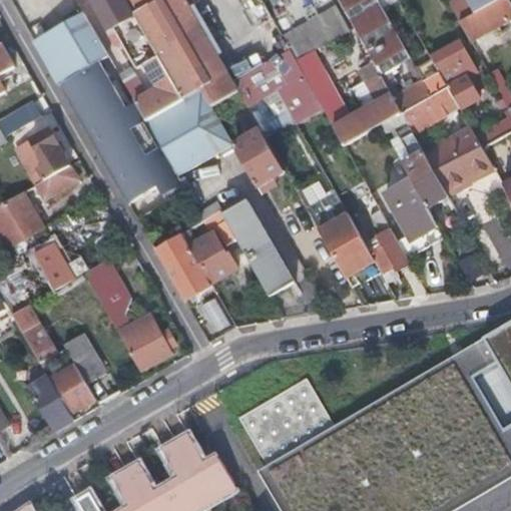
[(144,61),(158,53),(135,13),(118,23),(104,0),(88,0),(106,30),(113,26),(121,40),(136,66),(144,61)]
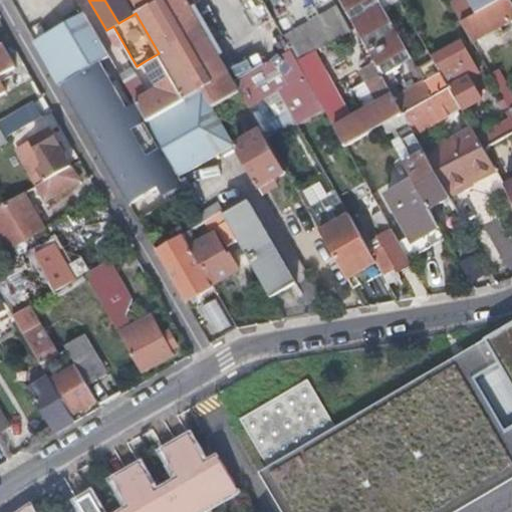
[(128,0),(136,13),(159,53),(185,97),(202,87),(212,104),(238,89),(233,81),(186,0),(128,0)]
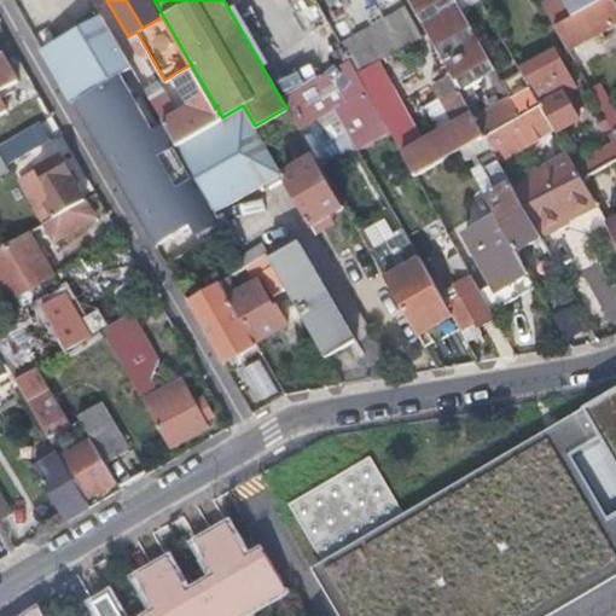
[(407,0),(443,64),(457,87),(492,68),(453,0),(407,0)]
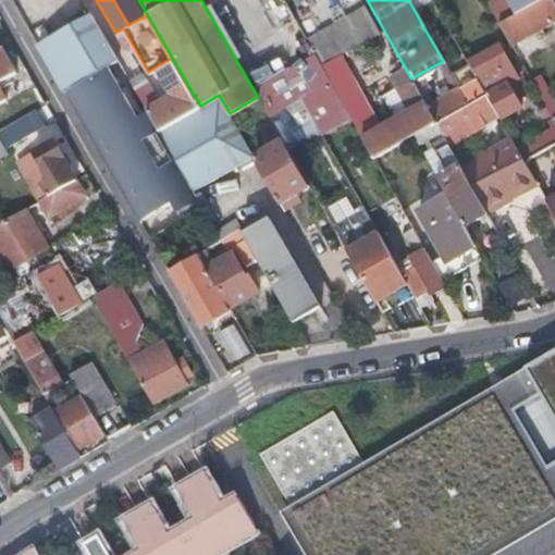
[(515,13),(507,0),(489,0),(488,1),(498,22),(506,17),(515,13)]
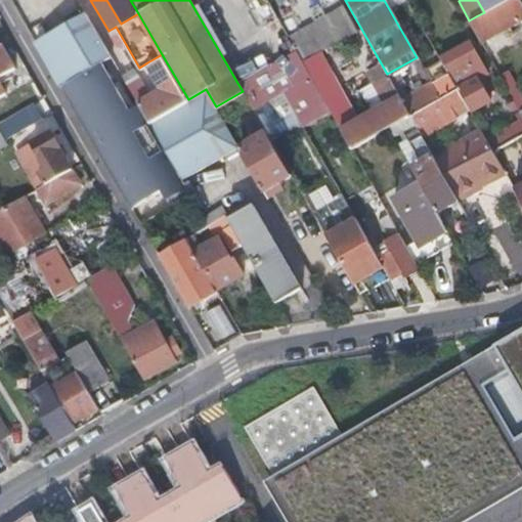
[(521,17),(521,5),(519,0),(506,0),(484,12),(476,16),(488,37),(521,17)]
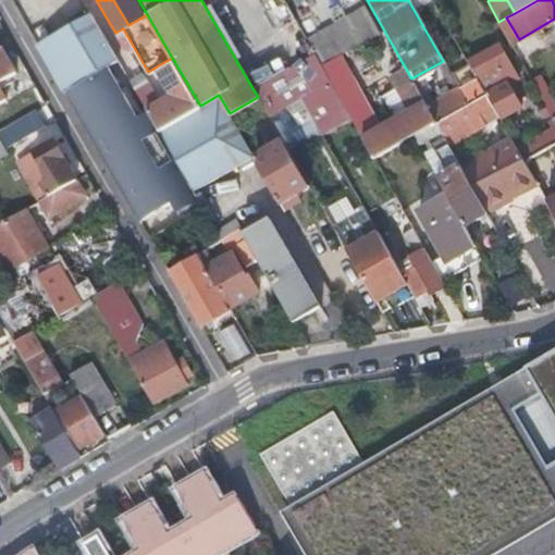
[(507,0),(515,13),(538,0),(507,0)]
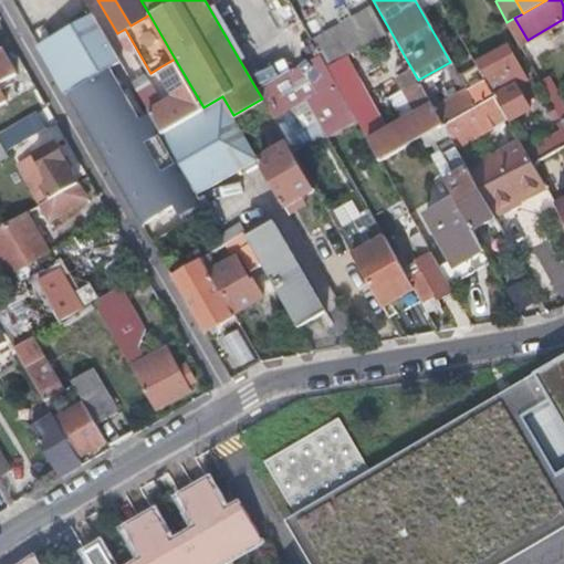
[(320,53),(326,65),(346,53),(385,31),(369,4),(311,38),(320,53)]
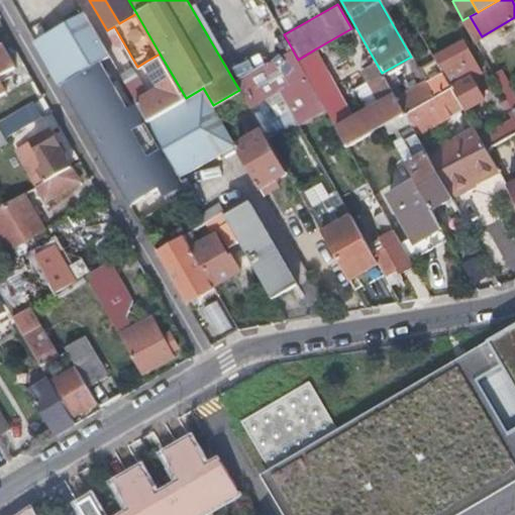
[(64,24),(109,104),(114,100),(92,67),(111,57),(85,12),(85,11),(63,24),(64,24)]
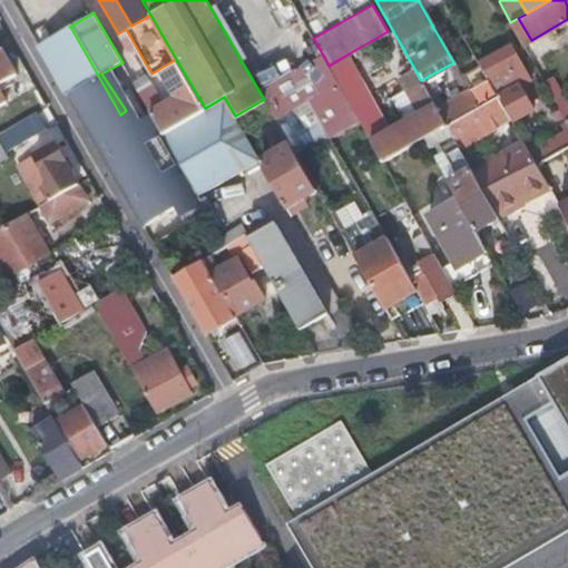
[(80,117),(84,124),(97,146),(128,128),(120,115),(70,27),(69,27),(39,45),(76,109),(80,117)]
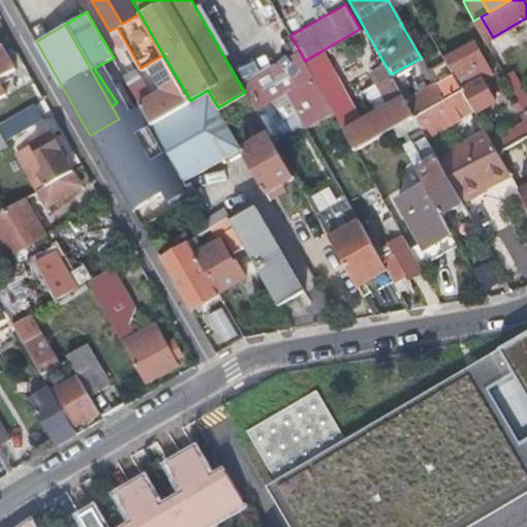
[(117,27),(110,31),(118,44),(125,41),(117,27)]
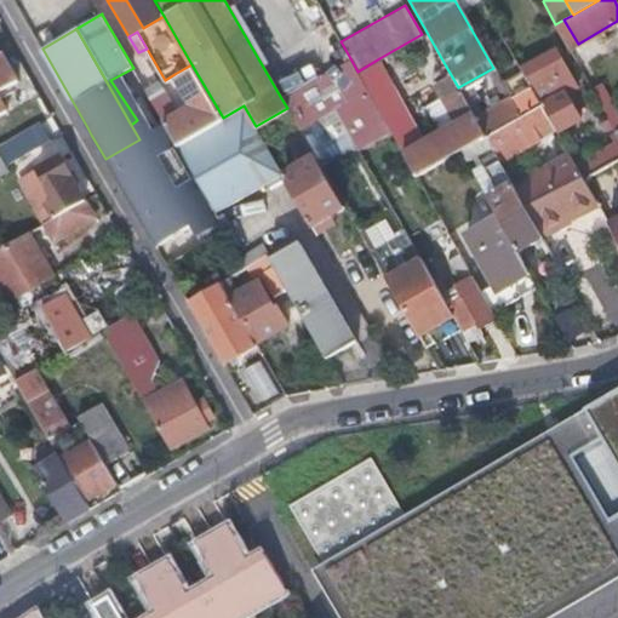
[(532,89),(539,103),(551,124),(554,129),(578,115),(564,91),(562,89),(561,90),(551,73),(565,66),(555,49),(520,67),(521,70),(532,89)]
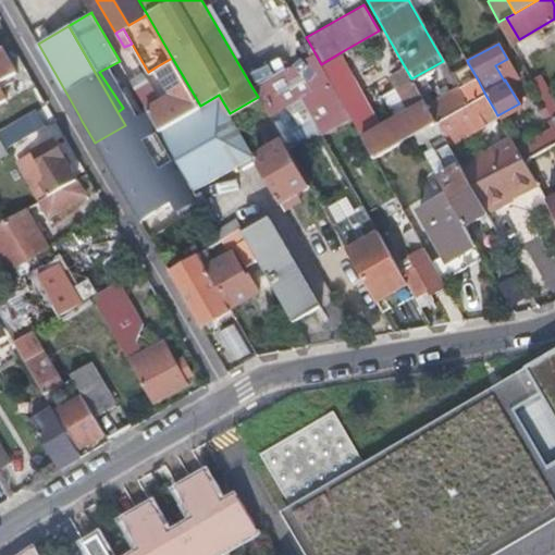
[(0,102),(7,99),(0,87),(0,81),(16,72),(1,46),(0,47),(0,102)]
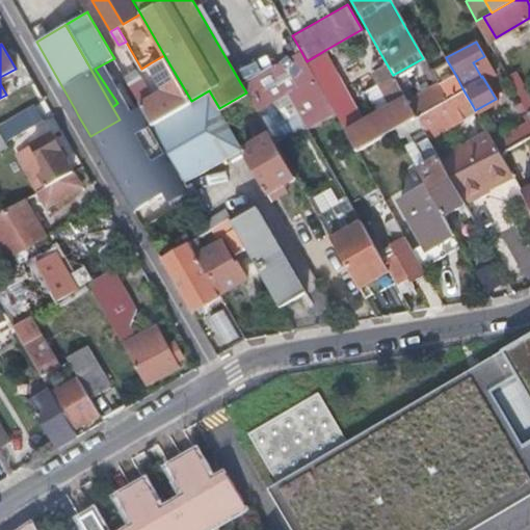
[(307,128),(335,111),(307,61),(300,50),(283,60),(241,84),(246,93),(257,110),(287,91),(307,128)]
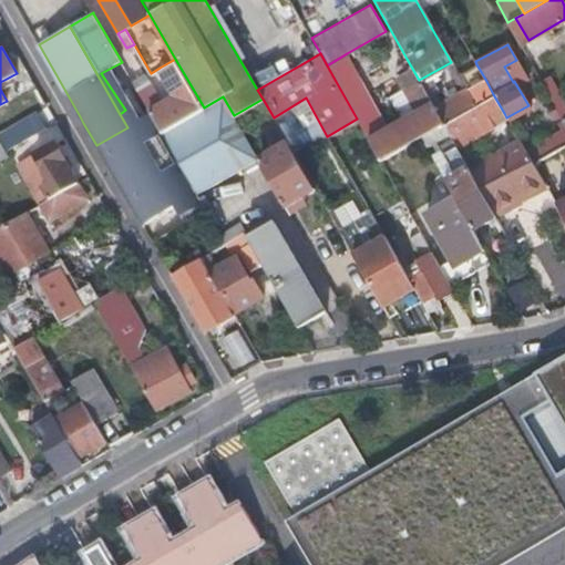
[(379,160),(380,160),(420,136),(443,124),(433,105),(419,80),(407,59),(392,68),(417,112),(389,129),(347,53),(327,65),(357,119),(368,140),(379,160)]
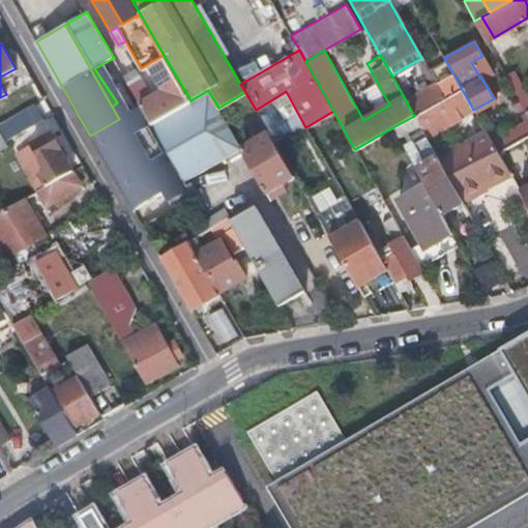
[(151,123),(191,100),(164,55),(149,63),(168,95),(158,100),(143,110),(144,111),(151,123)]
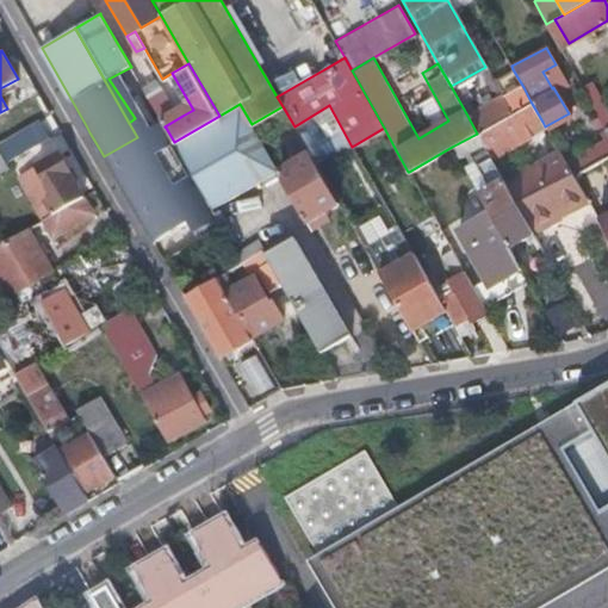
[(552,88),(553,87),(554,90),(565,84),(556,64),(543,72),(552,88)]
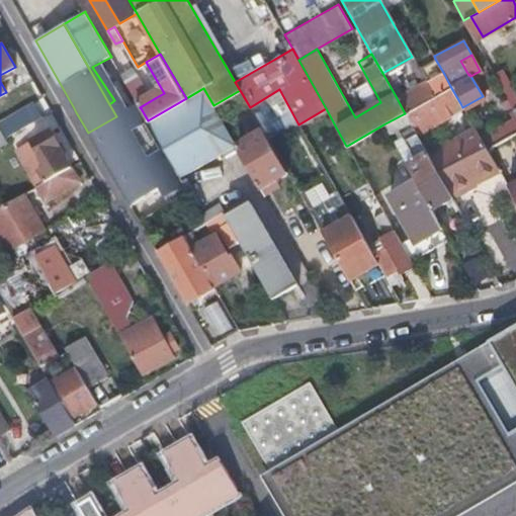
[(427,83),(444,74),(435,59),(419,68),(425,80),(427,83)]
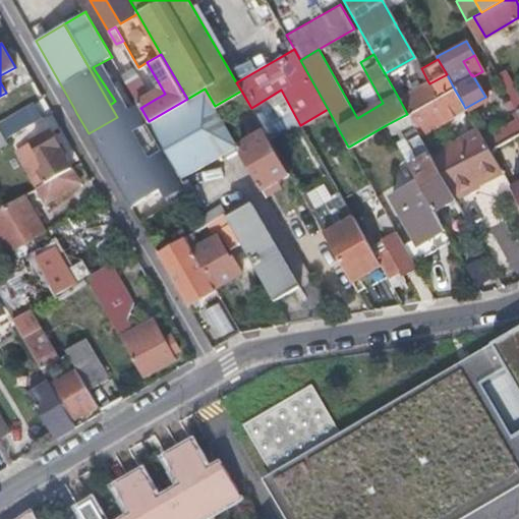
[(429,83),(437,97),(453,87),(447,74),(429,83)]
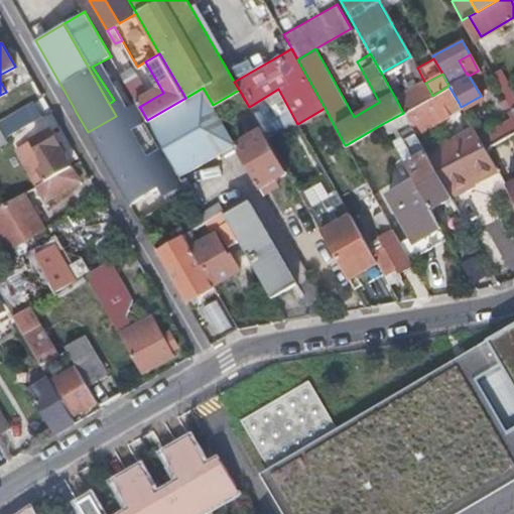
[(394,96),(403,113),(432,96),(425,83),(423,80),(394,96)]
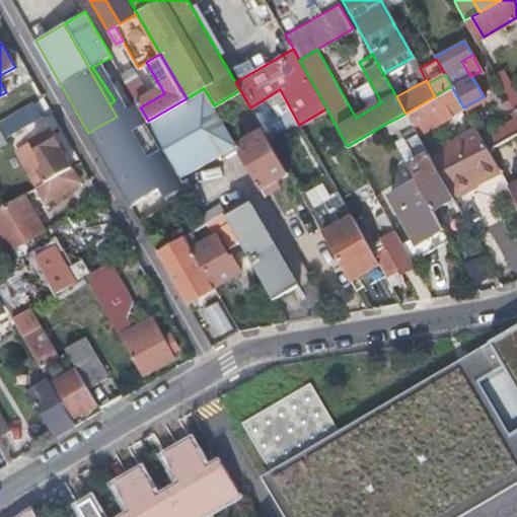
[(145,82),(130,90),(140,107),(155,98),(145,82)]
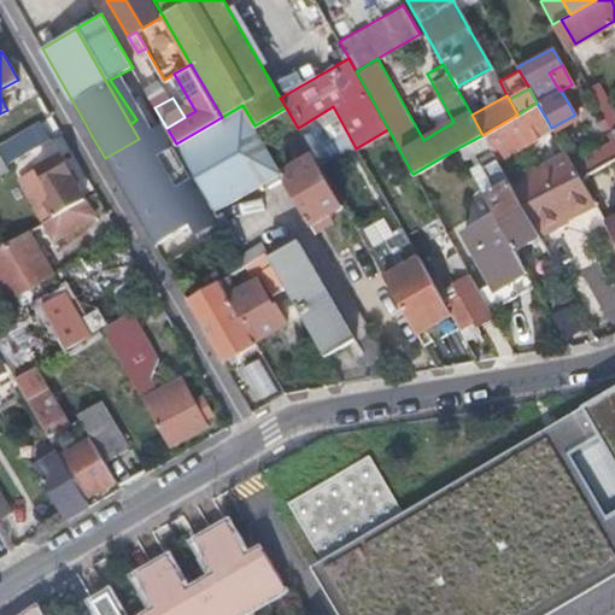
[(517,115),(482,135),(488,146),(493,154),(549,123),(537,103),(517,115)]
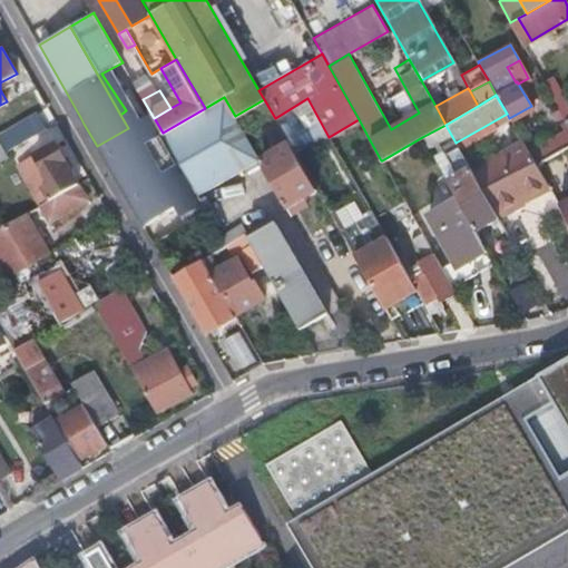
[(196,192),(256,155),(235,116),(224,97),(205,108),(163,133),(172,148),(196,192)]
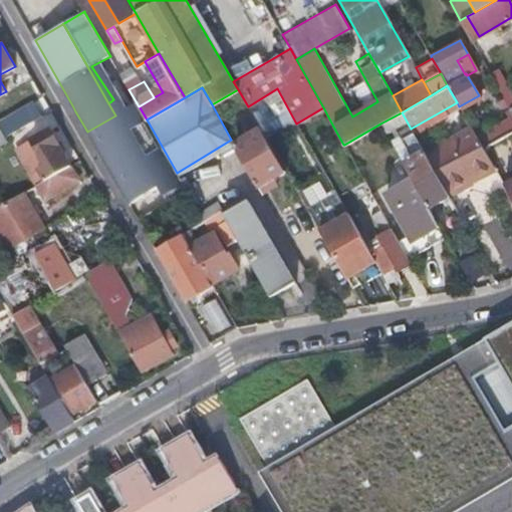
[(186,189),(177,174),(177,173),(155,134),(141,142),(124,116),(113,99),(108,103),(115,115),(156,186),(165,201),(186,189)]
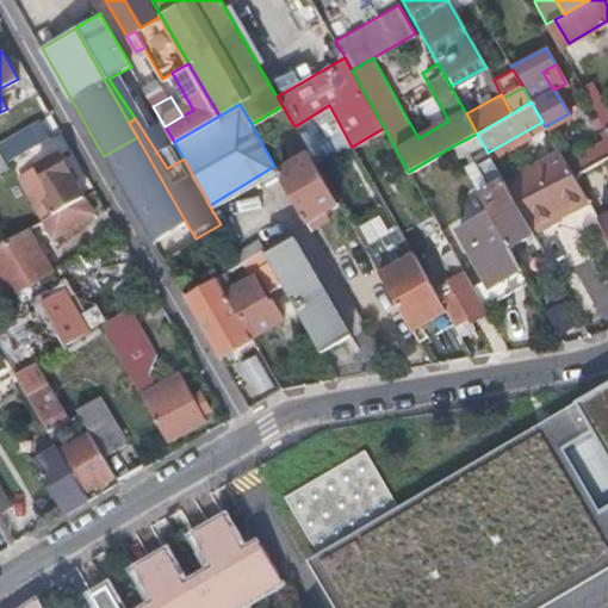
[(19,155),(50,136),(41,121),(10,138),(19,155)]
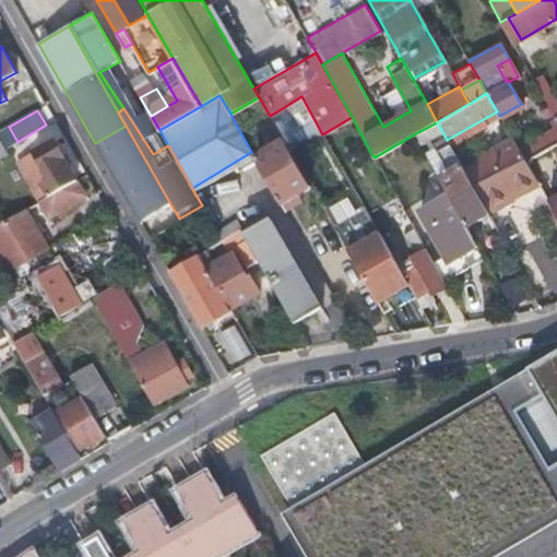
[(152,117),(135,127),(153,154),(168,145),(160,130),(152,117)]
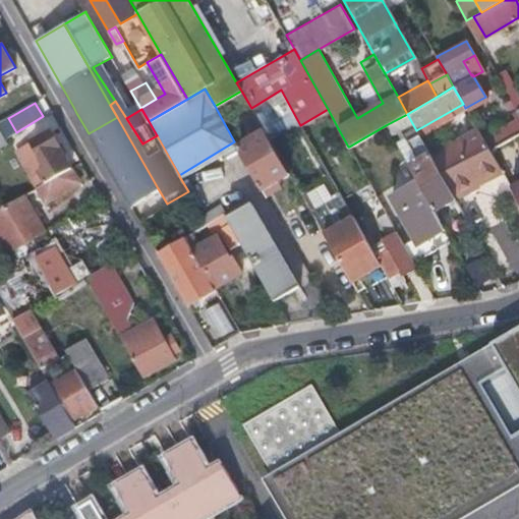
[(407,114),(386,125),(392,135),(396,132),(400,130),(412,123),(407,114)]
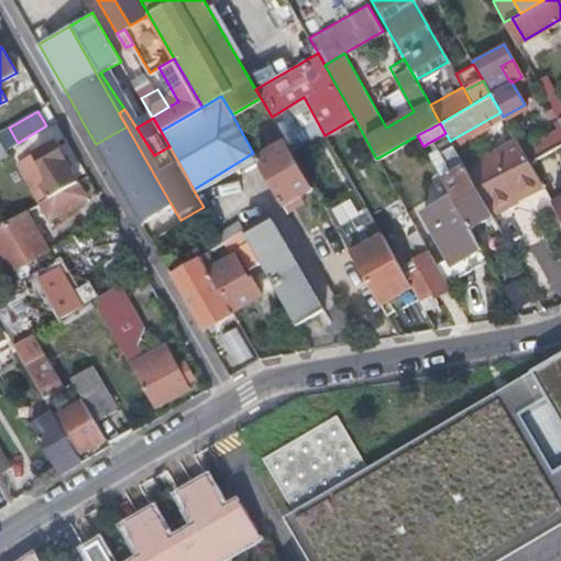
[(560,142),(560,124),(560,125),(519,147),(528,162),(560,142)]
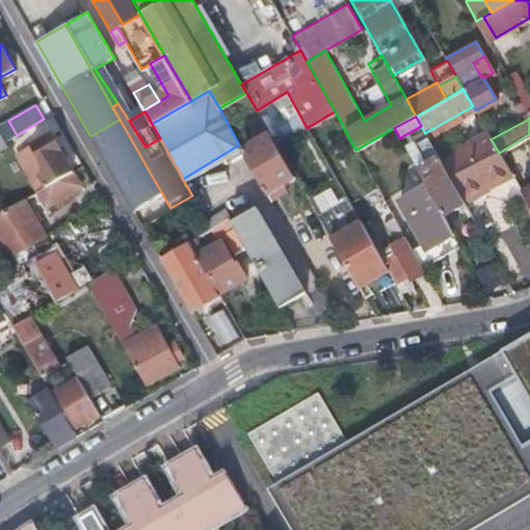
[(101,154),(126,199),(132,209),(141,224),(170,208),(161,192),(120,120),(90,136),(101,154)]
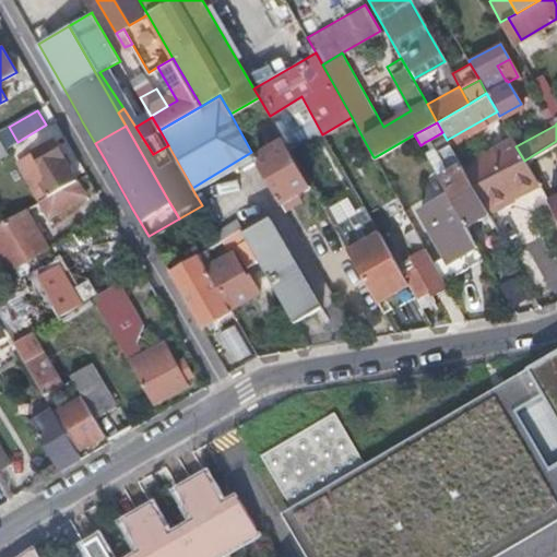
[(459,163),(460,165),(485,210),(510,194),(508,192),(533,178),(524,161),(516,146),(509,134),(459,163)]
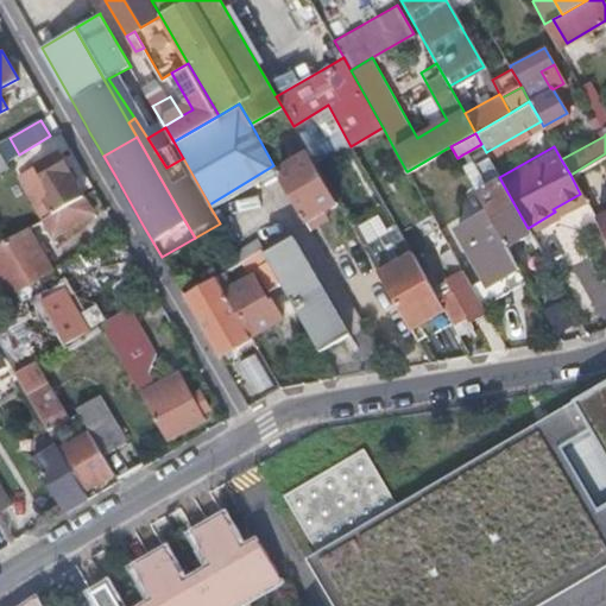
[(338,202),(305,147),(292,155),(296,161),(277,171),(304,221),(338,202)]
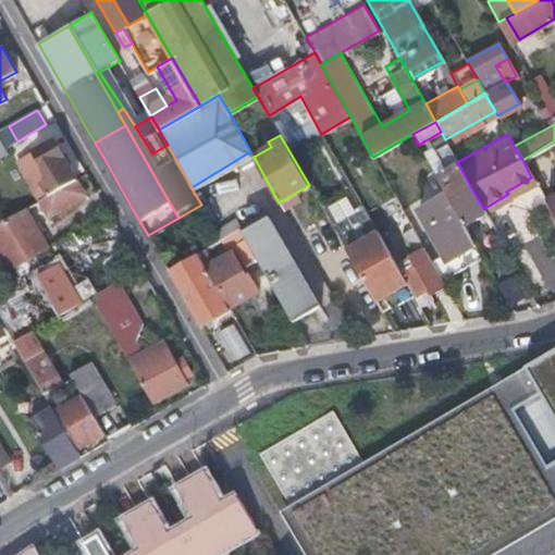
[(22,157),(16,159),(32,186),(39,199),(50,193),(76,177),(53,137),(22,157)]
